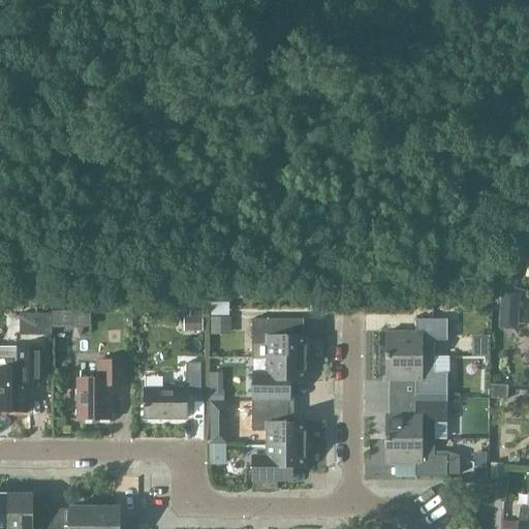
[(306,359),(306,336),(282,336),(282,319),(252,319),(252,345),(267,345),(267,359),(306,359)]
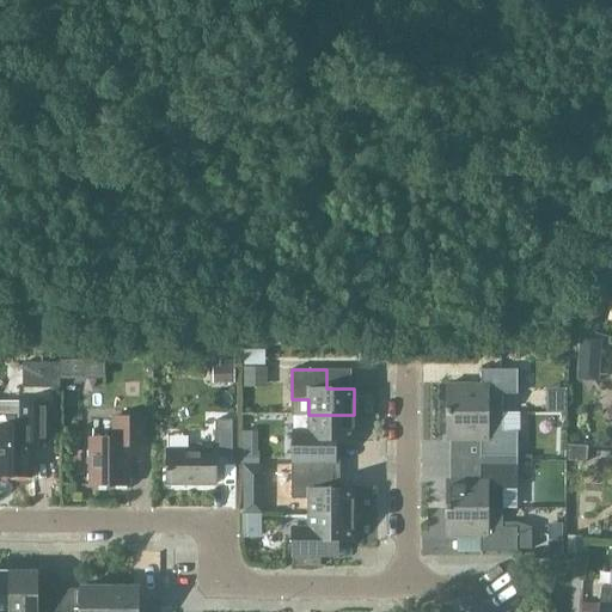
[(446,412),(502,414),(502,395),(518,395),(518,369),(481,369),(481,385),(446,385),(446,412)]
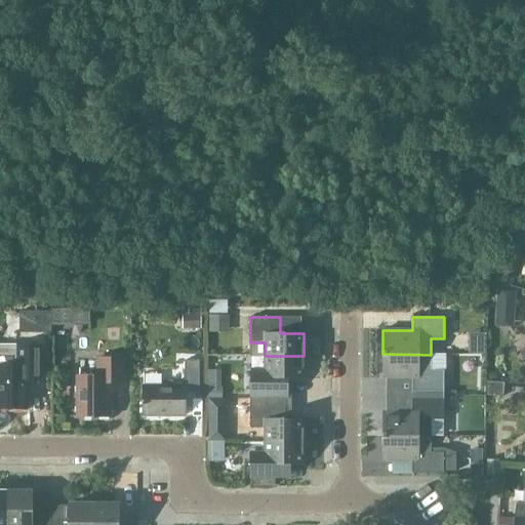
[(40,380),(40,347),(22,347),(22,350),(0,350),(0,408),(27,408),(27,380),(40,380)]
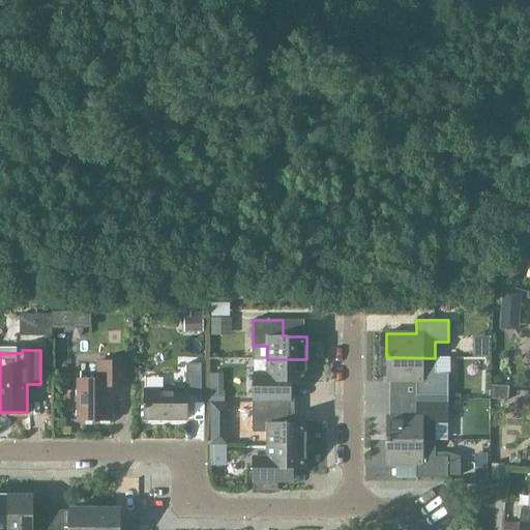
[(435,374),(435,358),(386,357),(386,382),(416,382),(416,395),(447,395),(447,374),(435,374)]
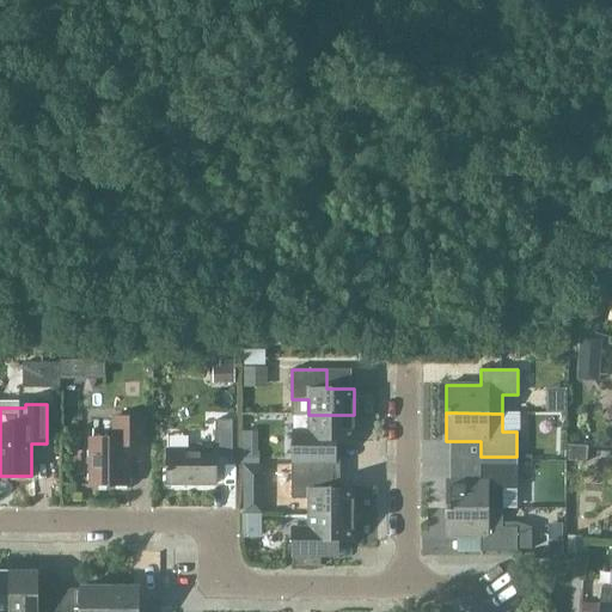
[(292,430),(292,465),(326,465),(335,465),(335,442),(354,442),(354,415),(308,415),(308,430),(292,430)]
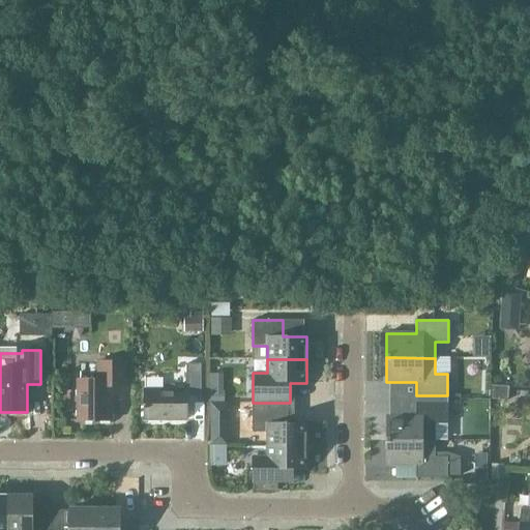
[(110,387),(125,387),(125,361),(98,361),(98,380),(79,380),(79,421),(110,421),(110,387)]
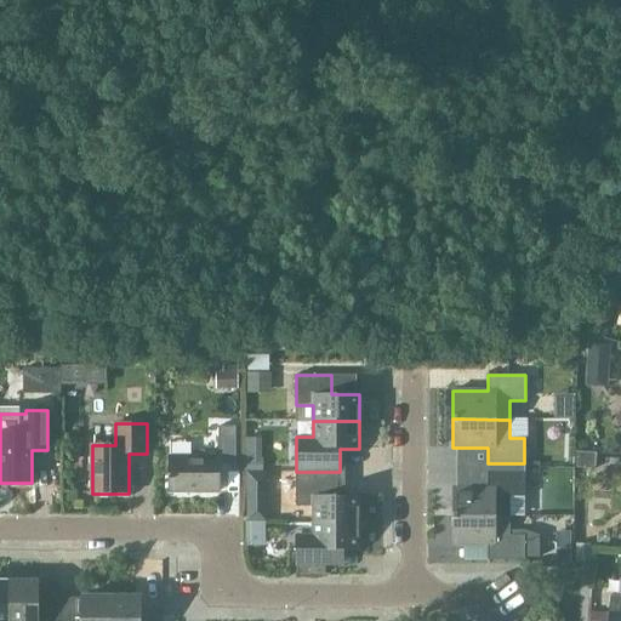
[(235,465),(237,426),(218,426),(218,457),(170,457),(169,491),(218,491),(220,465),(235,465)]
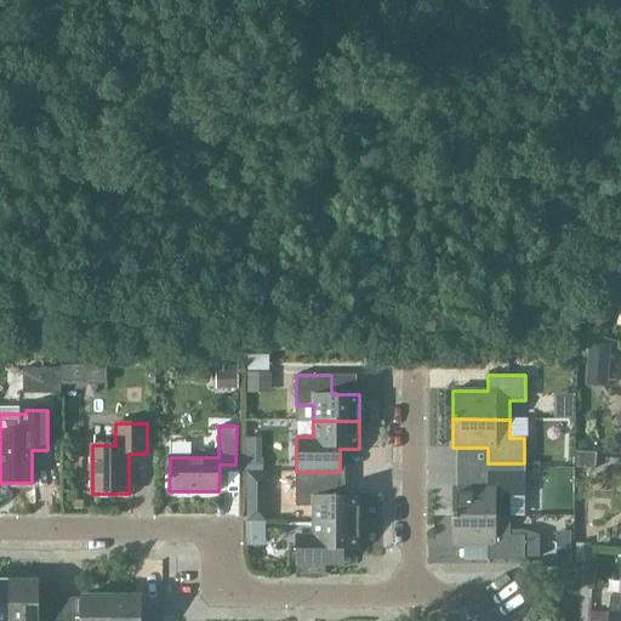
[(277,469),(275,497),(290,497),(291,469),(277,469)]
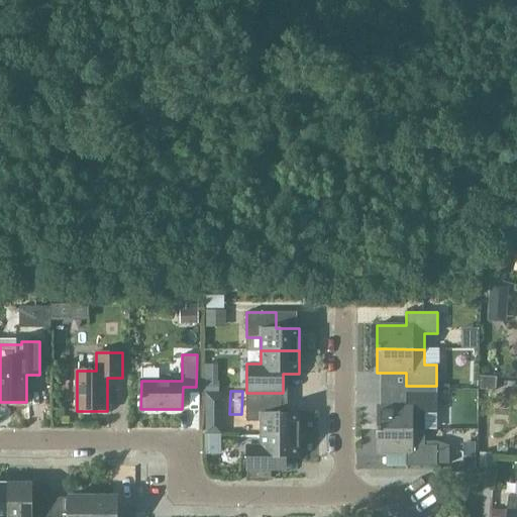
[(276,413),(276,393),(246,393),(246,422),(261,422),(261,435),(298,435),(298,413),(276,413)]
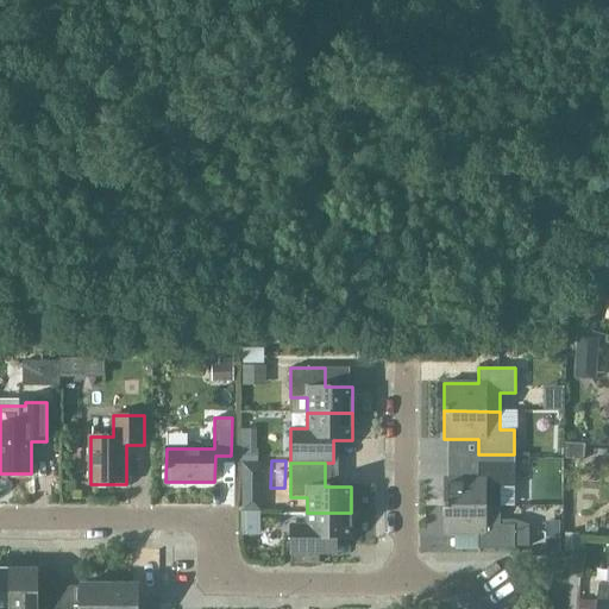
[(523,473),(514,473),(514,464),(478,463),(478,478),(444,478),(444,506),(500,507),(510,507),(510,488),(514,488),(514,487),(522,487),(523,473)]
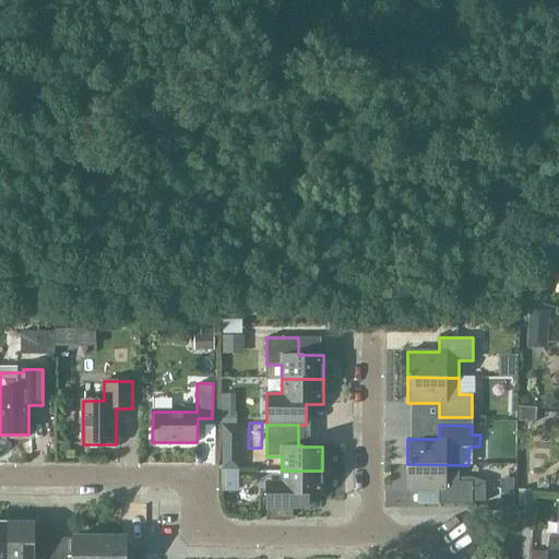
[(459,477),(459,465),(407,464),(407,490),(439,490),(439,504),(472,504),(472,501),(485,501),(485,482),(473,477),(459,477)]
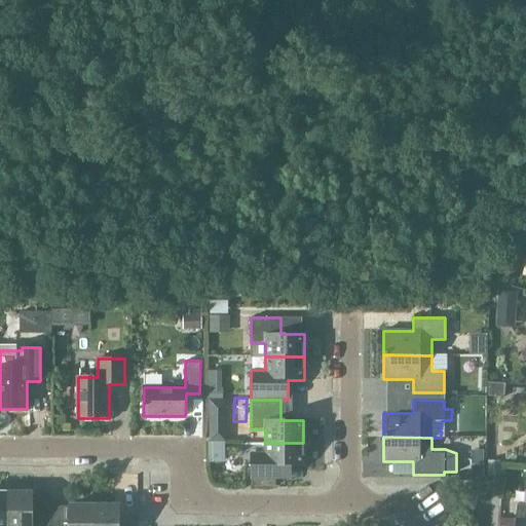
[(250,464),(250,479),(278,479),(287,479),(287,465),(303,466),(303,443),(265,443),(265,453),(250,453),(250,464)]
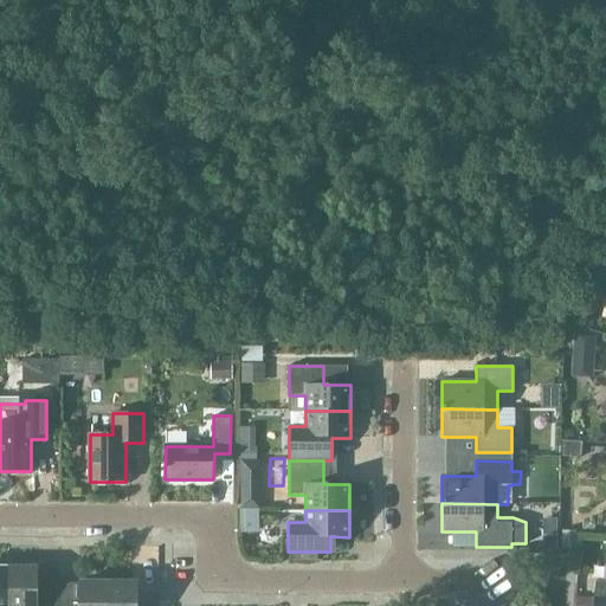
[(529,514),(529,532),(550,532),(550,514),(529,514)]
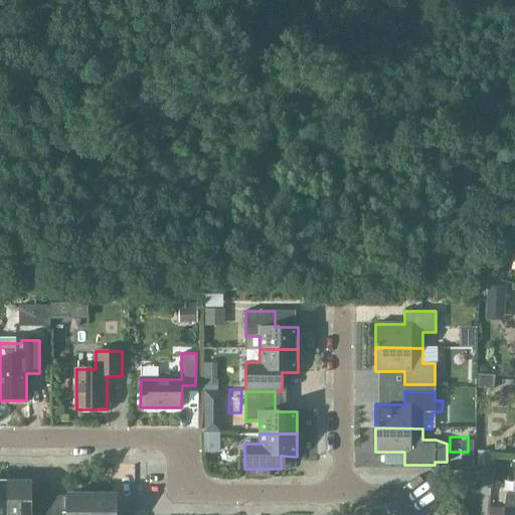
[(7,483),(6,514),(43,514),(44,504),(32,504),(32,483),(7,483)]
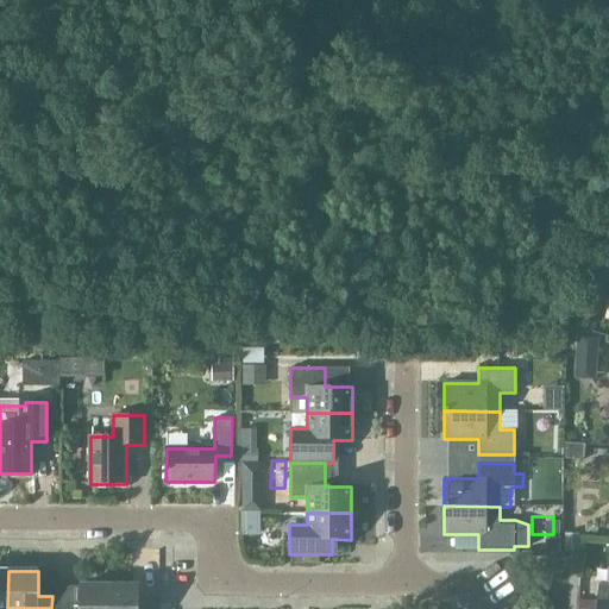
[(608,608),(608,581),(608,584),(598,584),(596,608),(608,608)]
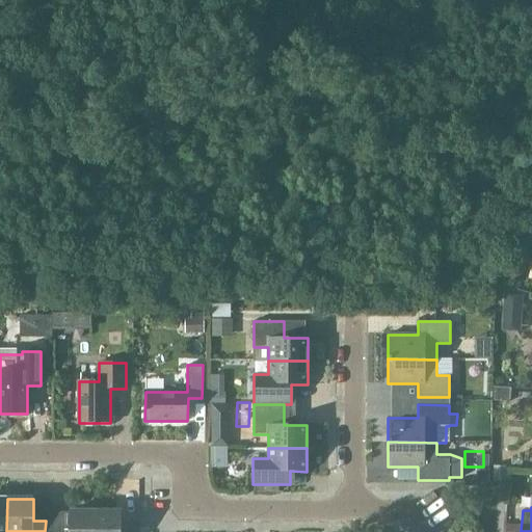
[(95,531),(95,511),(69,511),(69,531),(95,531)]
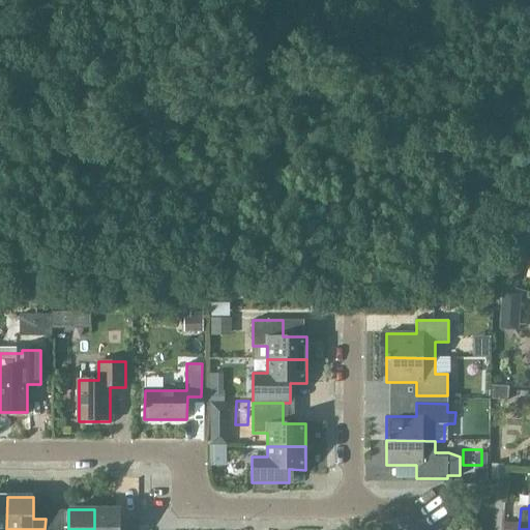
[(94,509),(94,529),(120,529),(120,509),(94,509)]
